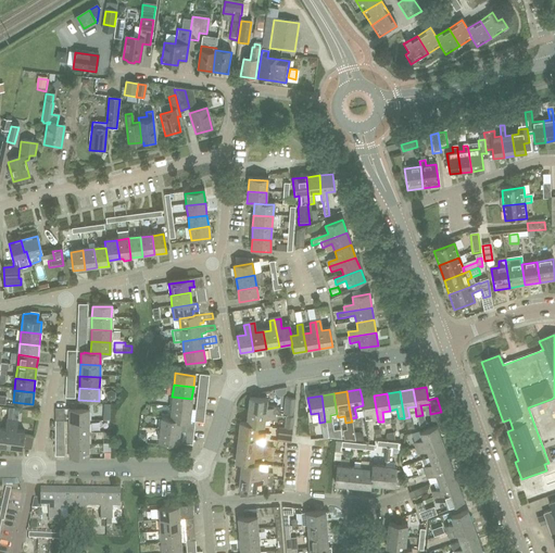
[(362,398),(363,405),(364,414),(371,413),(373,423),(378,422),(374,396),(362,398)]
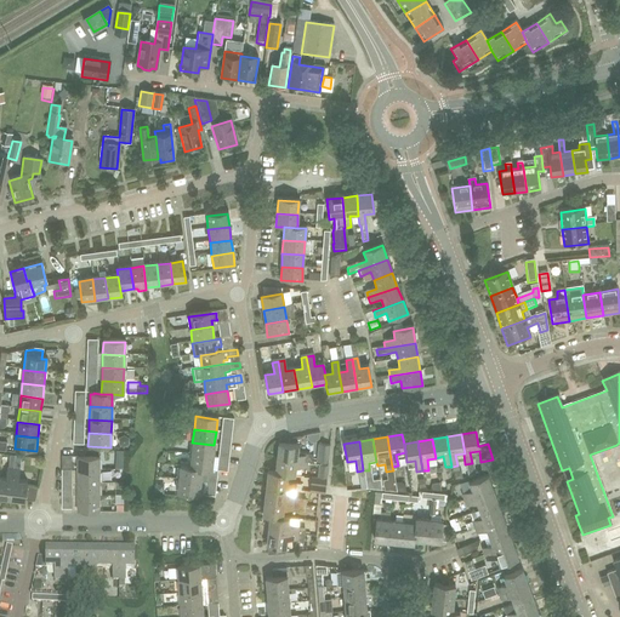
[(214,445),(192,443),(191,456),(212,458),(214,445)]
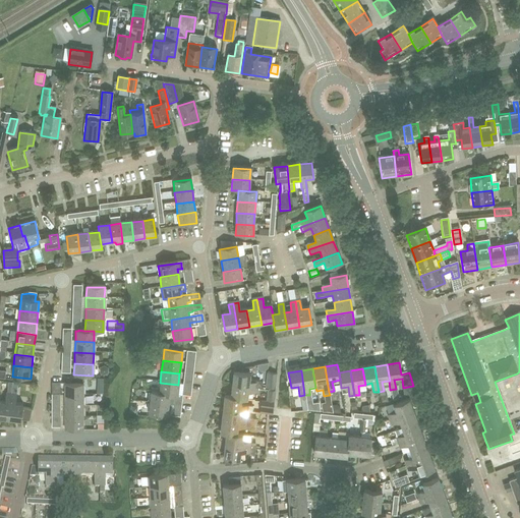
[(262,384),(249,382),(250,376),(233,373),(232,386),(257,390),(262,390),(262,384)]
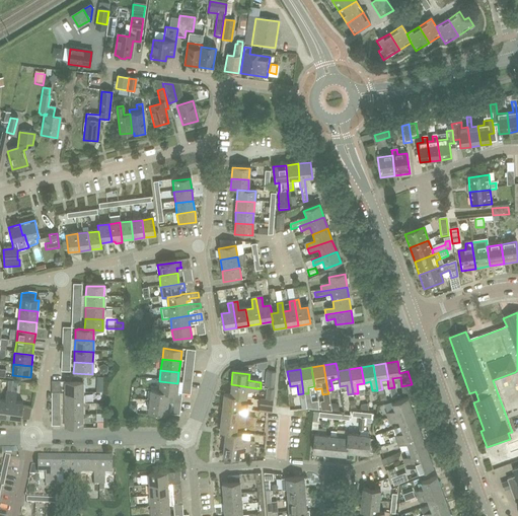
[(274,389),(275,374),(266,373),(264,388),(274,389)]
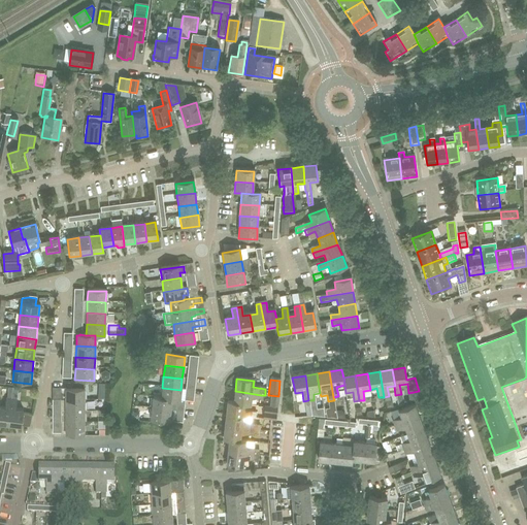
[(65,385),(65,390),(65,395),(61,395),(61,390),(52,390),(52,401),(65,401),(84,401),(84,385),(65,385)]
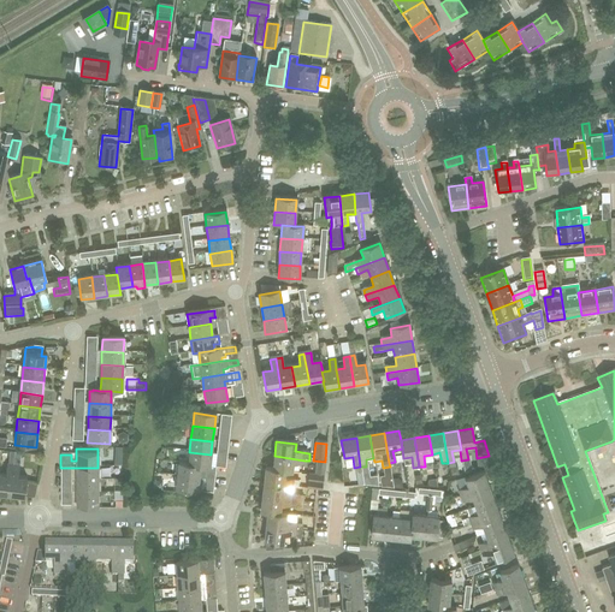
[(210,468),(211,455),(189,452),(188,464),(200,467),(205,468),(210,468)]
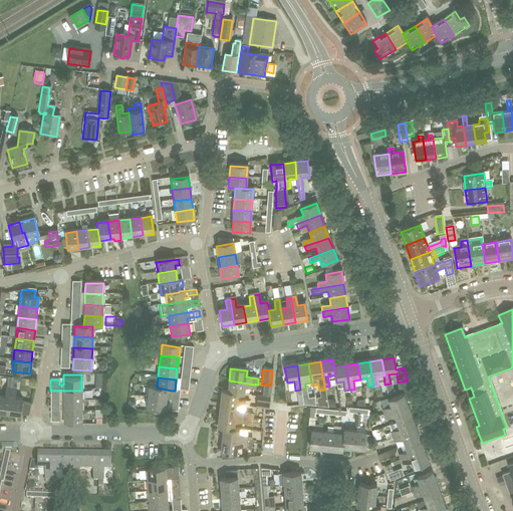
[(253,389),(254,385),(229,380),(227,393),(238,394),(237,395),(244,395),(244,388),(253,389)]
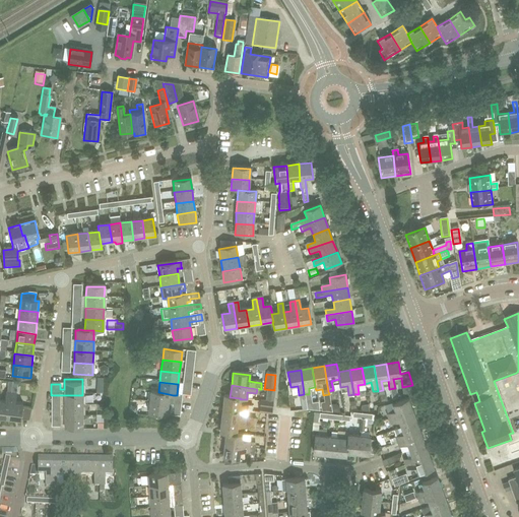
[(149,403),(168,405),(169,394),(158,392),(150,391),(149,403)]
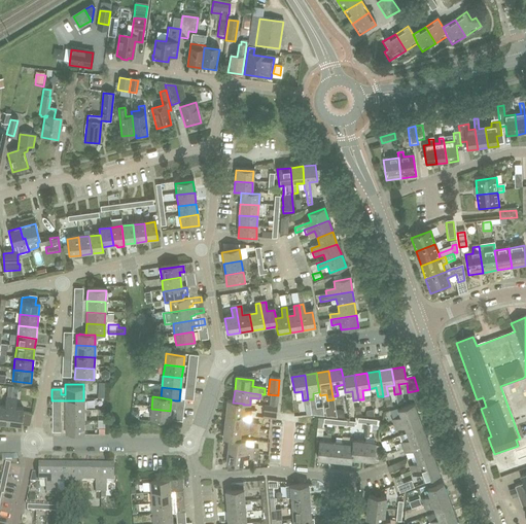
[(276,408),(278,396),(270,396),(269,407),(276,408)]
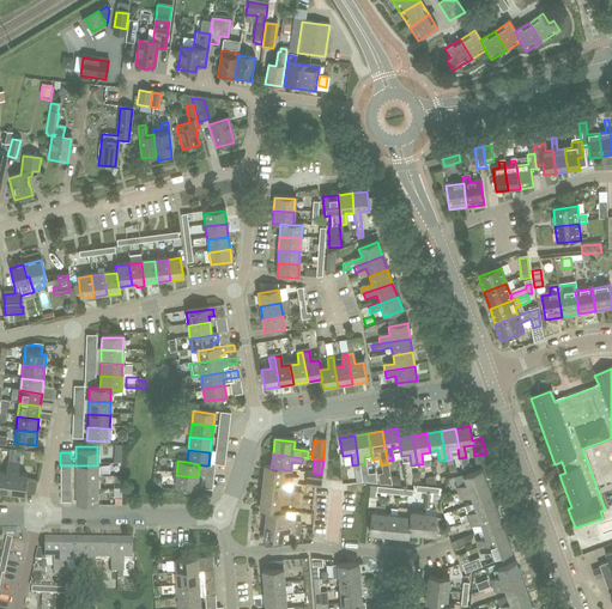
[(0,493),(10,494),(13,464),(7,463),(6,474),(0,473),(0,493)]
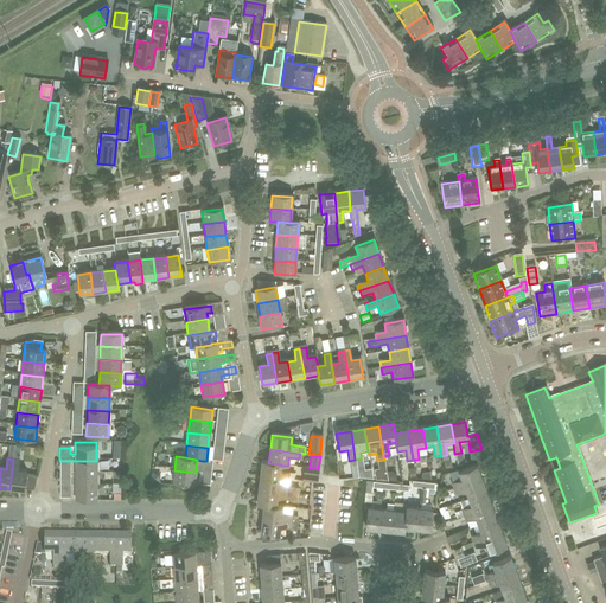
[(24,492),(26,472),(18,470),(19,461),(13,460),(10,489),(24,492)]
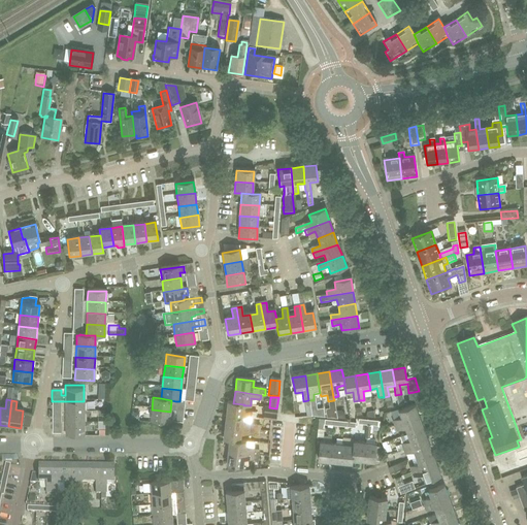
[(84,413),(84,401),(65,401),(65,413),(84,413)]
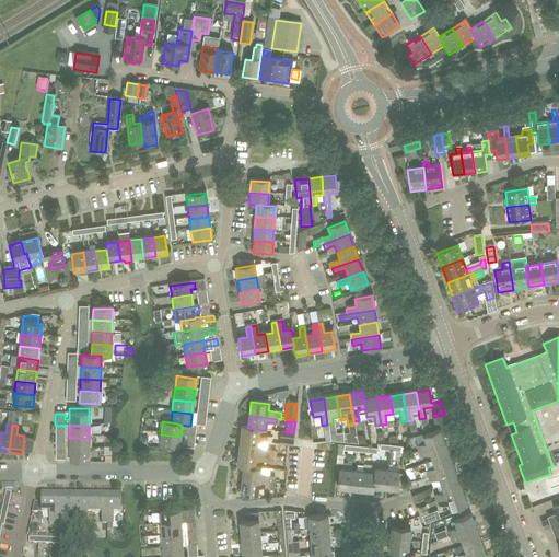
[(258,438),(258,430),(259,429),(247,428),(241,427),(240,440),(257,443),(271,444),(271,439),(258,438)]
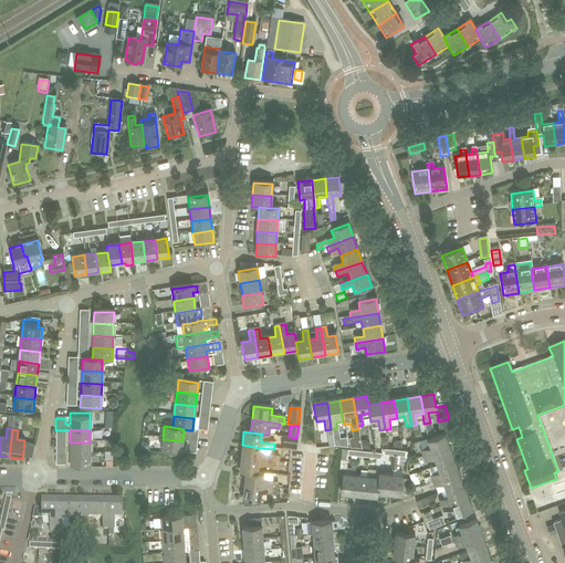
[(422,458),(449,448),(445,436),(427,442),(430,449),(420,452),(422,458)]
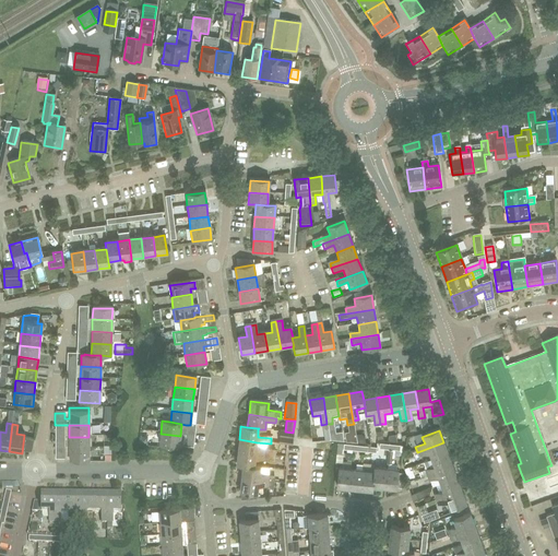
[(280,432),(279,438),(277,445),(292,446),(293,434),(280,432)]
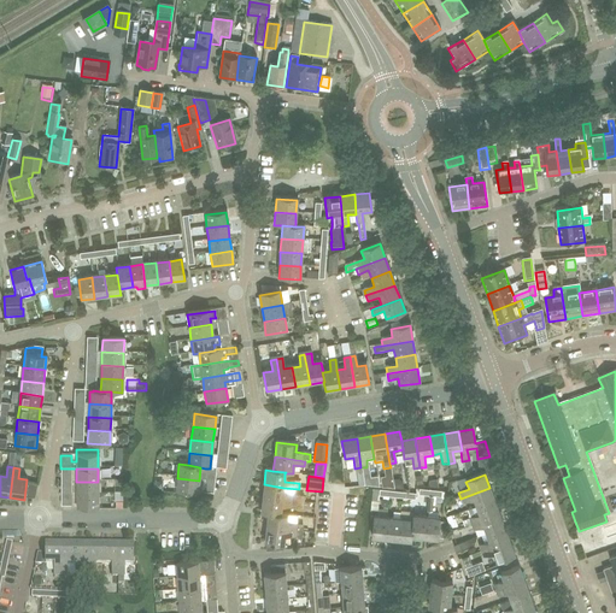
[(198,494),(199,481),(177,478),(175,490),(198,494)]
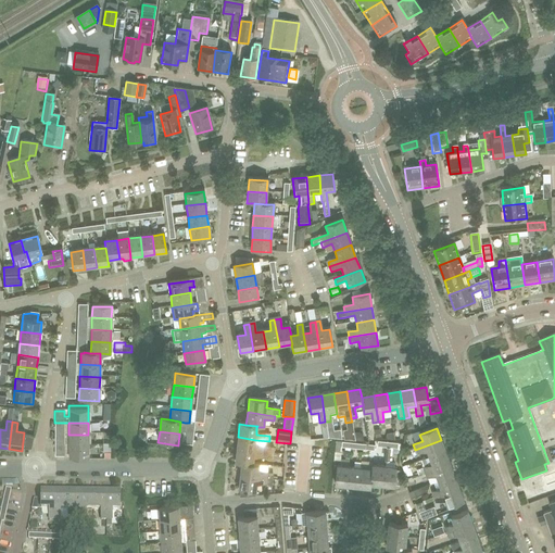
[(88,435),(68,435),(68,445),(88,447),(88,435)]
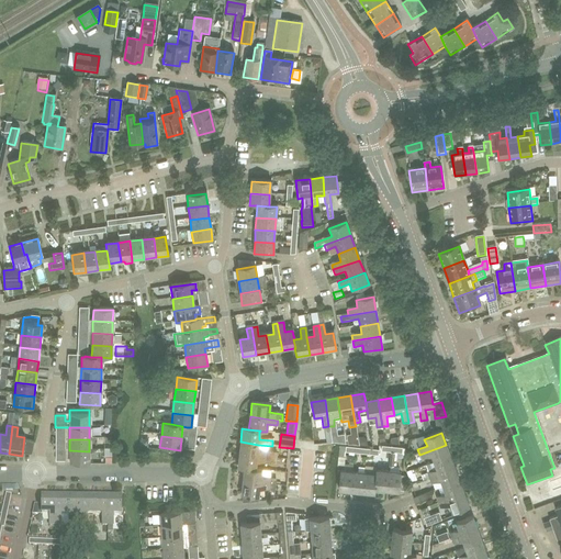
[(257,451),(258,445),(240,442),(238,456),(276,460),(277,454),(257,451)]
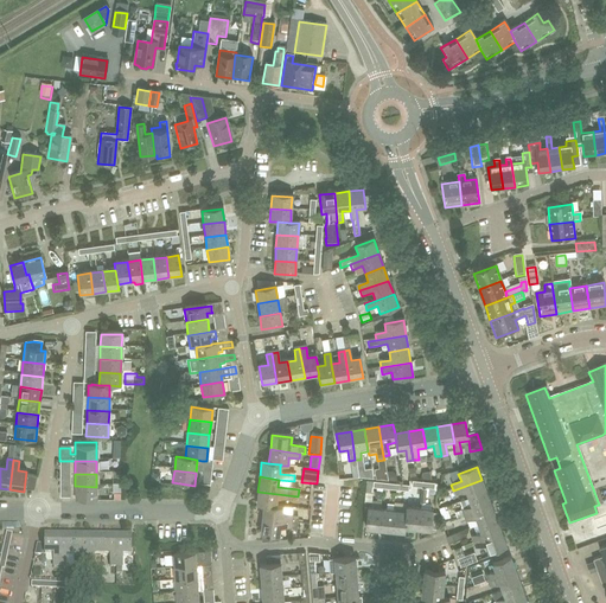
[(482,480),(453,491),(455,496),(465,493),(469,500),(486,494),(482,480)]
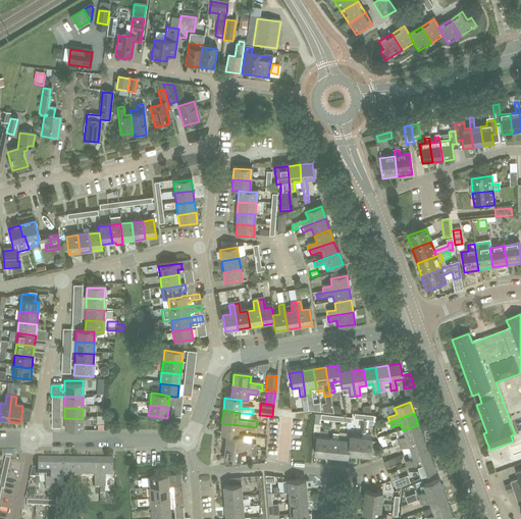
[(83,429),(83,419),(64,418),(64,429),(83,429)]
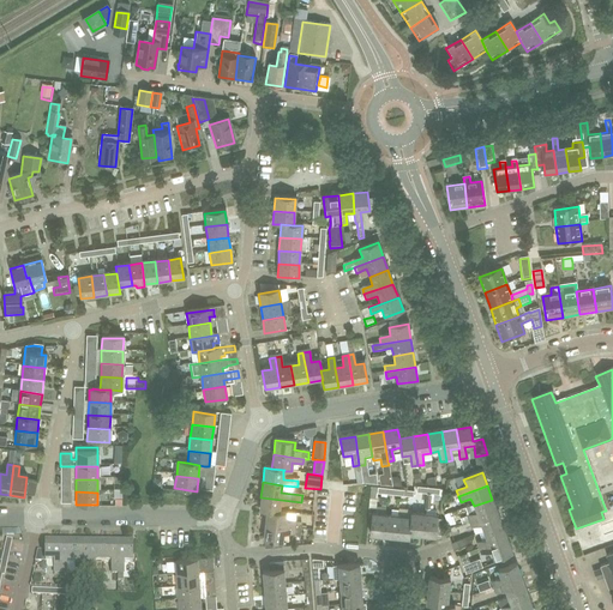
[(259,512),(266,512),(278,513),(280,505),(300,507),(301,502),(260,497),(259,512)]
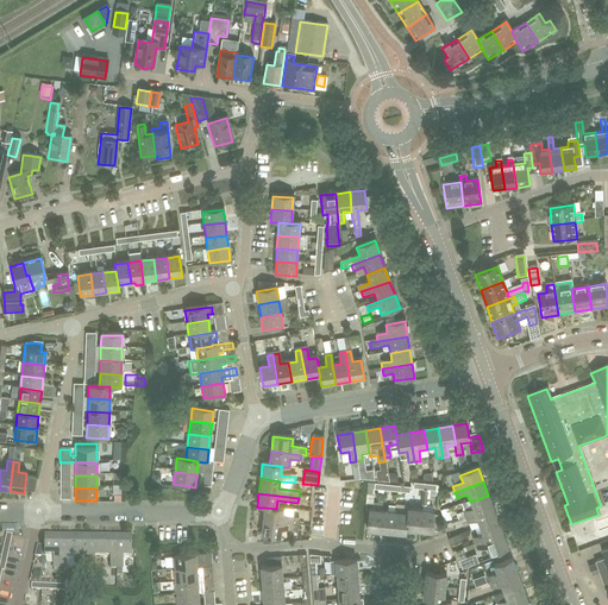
[(488,496),(470,502),(472,510),(463,514),(464,520),(493,509),(488,496)]
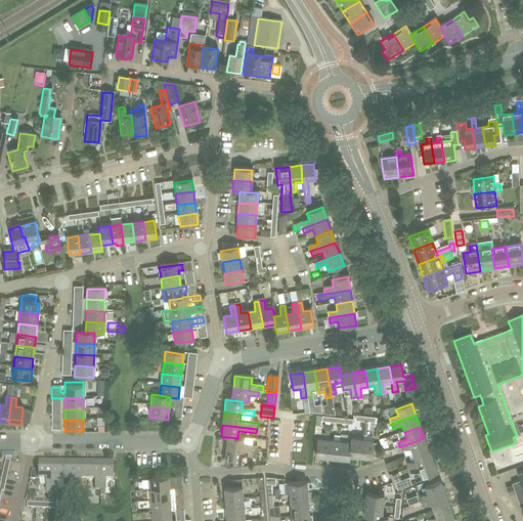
[(227,437),(225,449),(251,452),(252,447),(243,446),(244,439),(237,438),(227,437)]
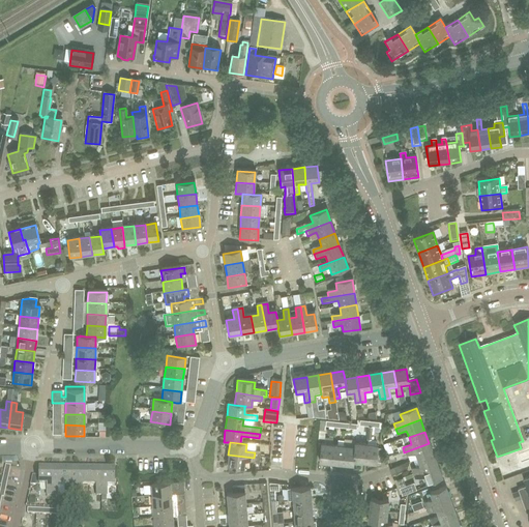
[(429,443),(404,452),(406,457),(415,454),(417,461),(433,455),(429,443)]
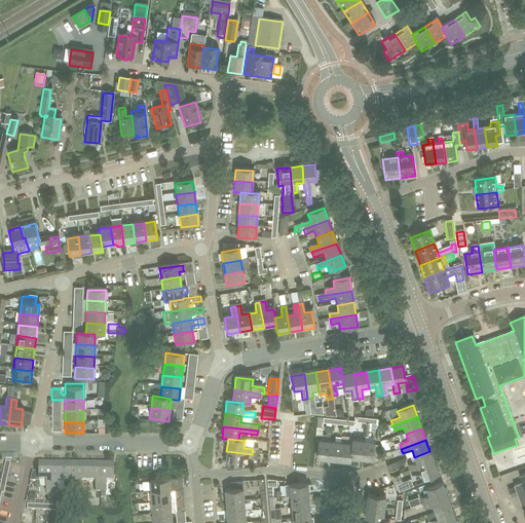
[(350,459),(361,460),(363,442),(351,441),(351,445),(350,459)]
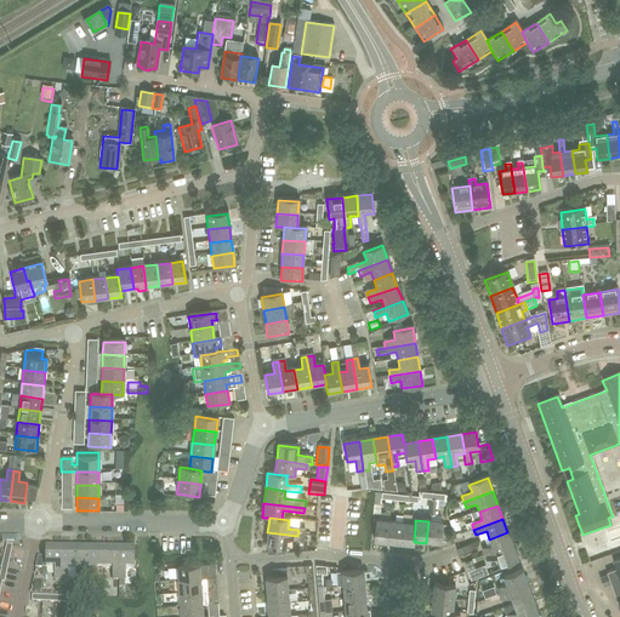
[(374,542),(386,543),(388,523),(375,521),(374,542)]
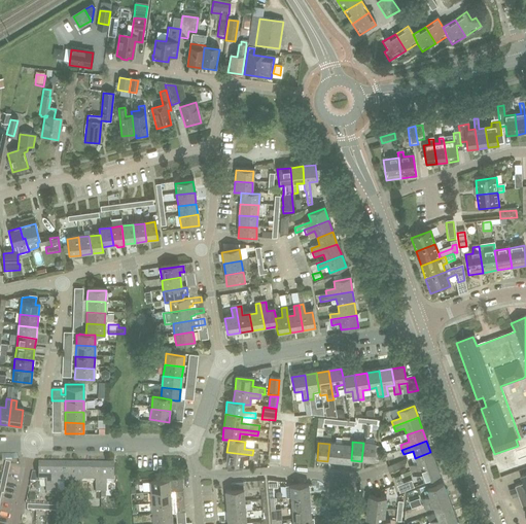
[(375,444),(363,443),(361,461),(373,462),(375,444)]
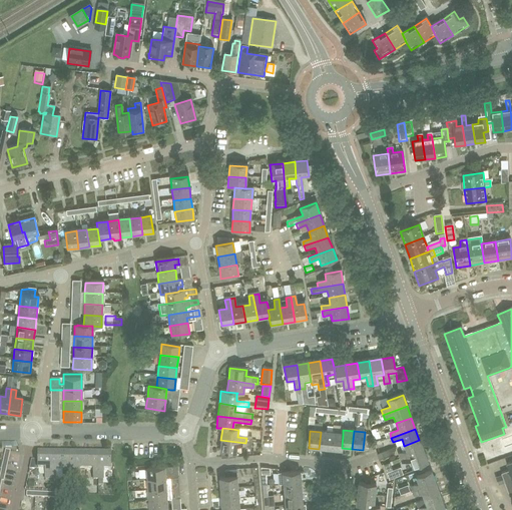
[(332,433),(321,432),(319,449),(330,451),(332,433)]
